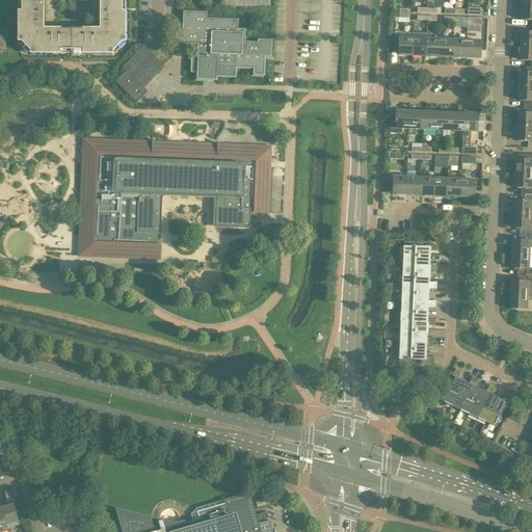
[(99,0),(99,29),(42,29),(42,1),(43,1),(43,0),(16,0),(16,1),(17,1),(17,45),(27,54),(114,54),(124,45),(124,0),(99,0)]
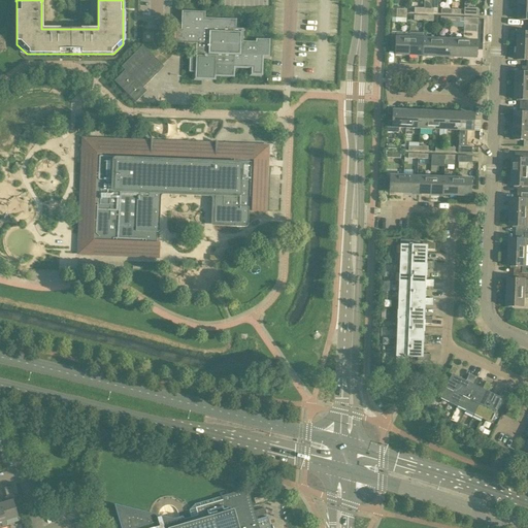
[(527,6),(519,6),(518,20),(527,20),(527,6)]
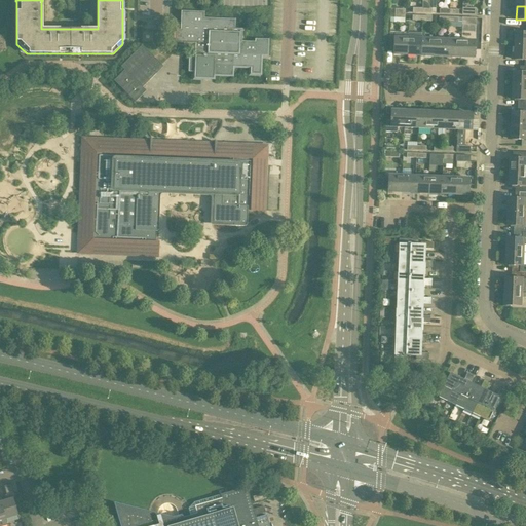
[(188,72),(194,72),(194,78),(213,79),(213,76),(232,76),(232,67),(251,68),(250,74),(260,74),(261,55),(267,55),(267,40),(255,39),(255,42),(241,42),(242,29),(234,29),(234,20),(203,19),(203,12),(181,11),(181,24),(175,23),(174,46),(183,46),(184,43),(195,44),(194,57),(189,57),(188,72)]
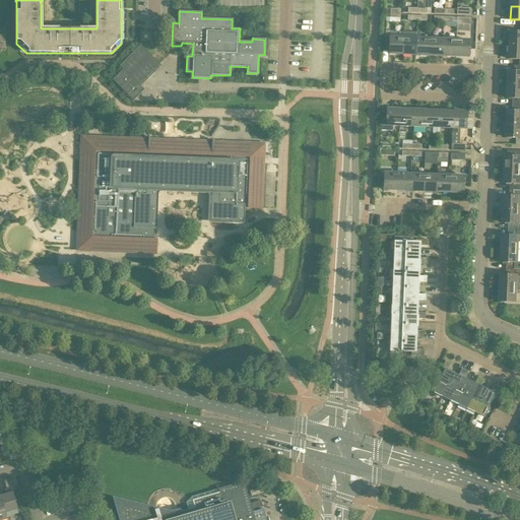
[(509,46),(519,46),(519,27),(519,33),(510,33),(509,46)]
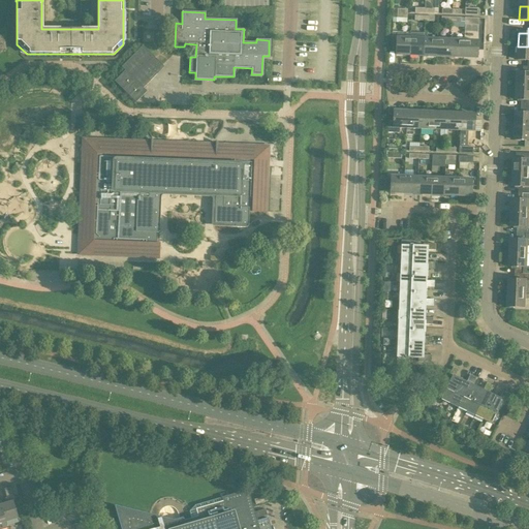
[(403,33),(396,33),(391,32),(391,49),(395,54),(395,55),(408,56),(409,38),(409,33),(403,33)]
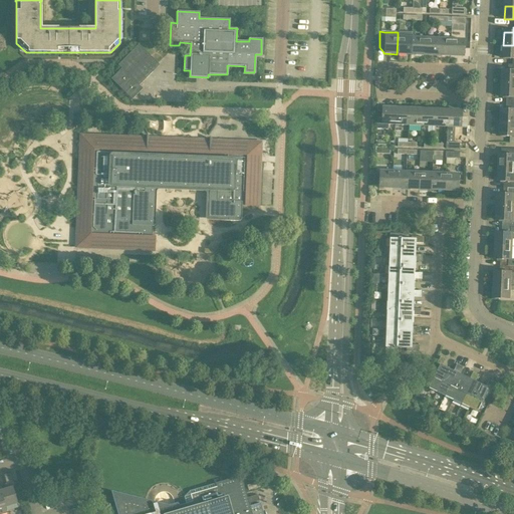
[(411,55),(411,38),(398,37),(397,54),(411,55)]
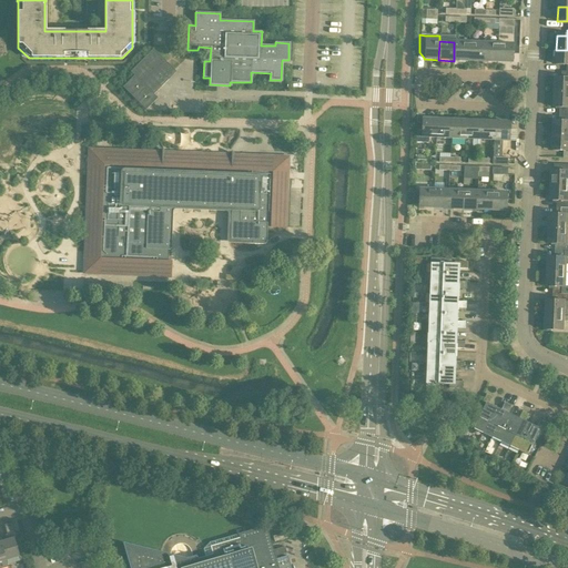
[(454,42),(454,61),(468,61),(468,42),(454,42)]
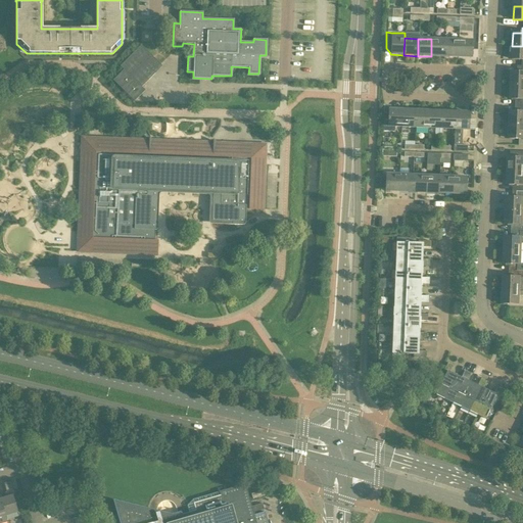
[(431,39),(431,56),(444,57),(444,40),(431,39)]
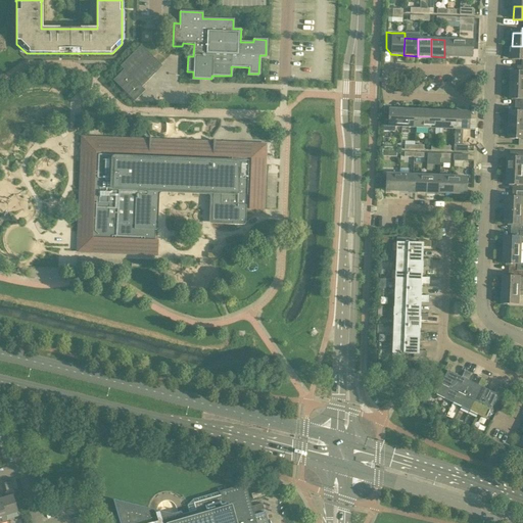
[(444,40),(444,57),(458,57),(458,40),(444,40)]
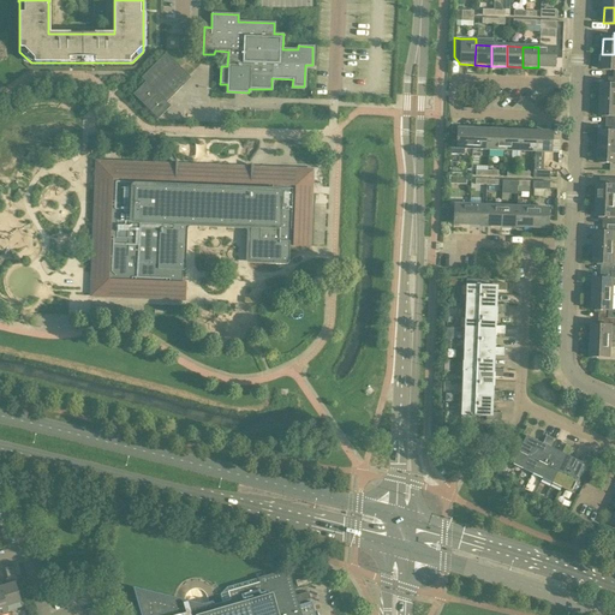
[(538,47),(538,67),(554,69),(555,48),(538,47)]
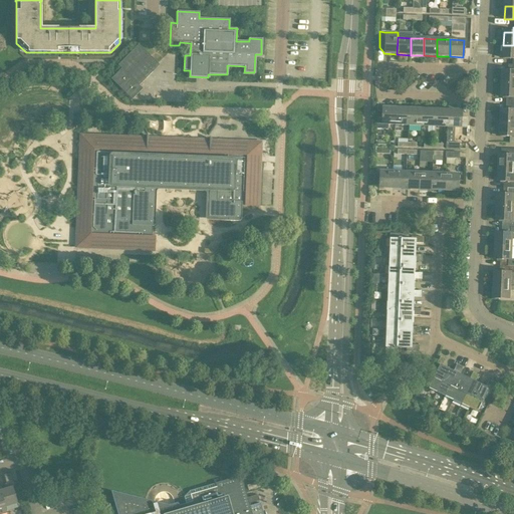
[(139,86),(160,65),(139,45),(117,65),(121,69),(111,79),(132,99),(143,89),(139,86)]
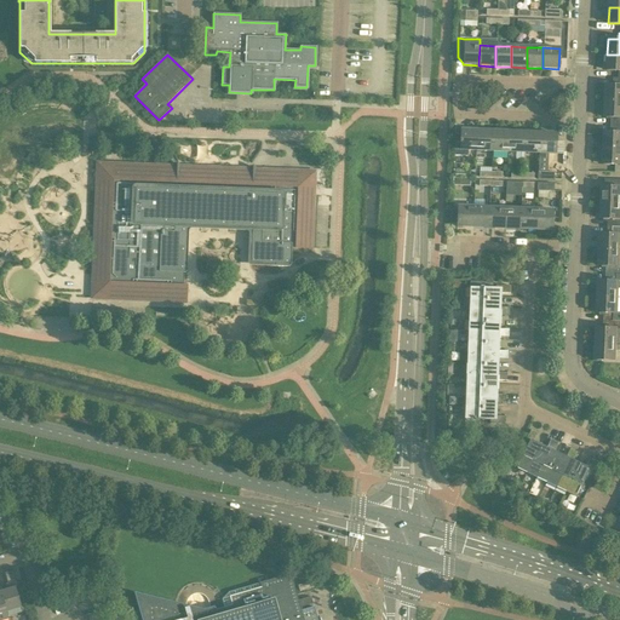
[(619,55),(607,55),(607,70),(619,72),(619,79),(619,78),(619,55)]
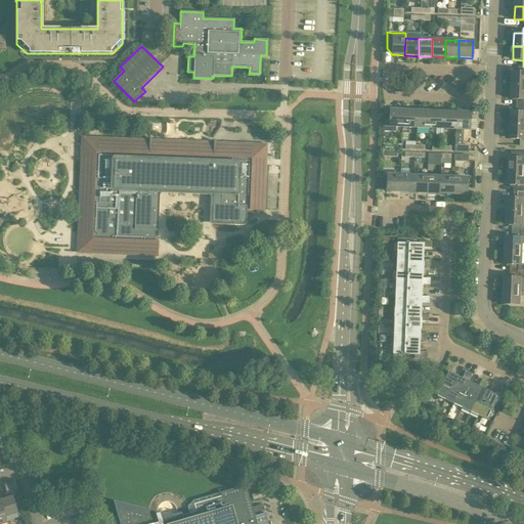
[(512,86),(523,86),(523,66),(523,67),(522,73),(512,72),(512,86)]
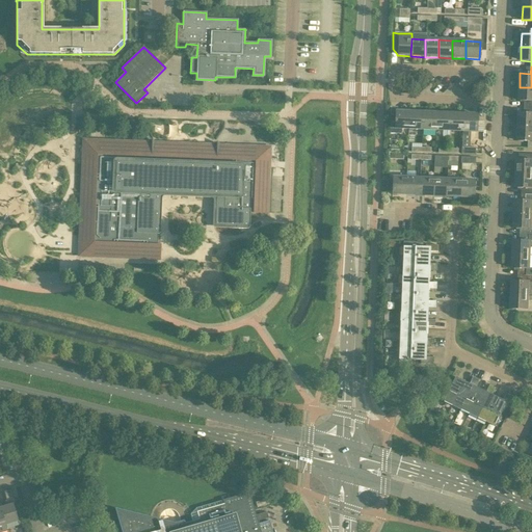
[(531,87),(520,87),(519,101),(529,102),(529,108),(531,107),(531,87)]
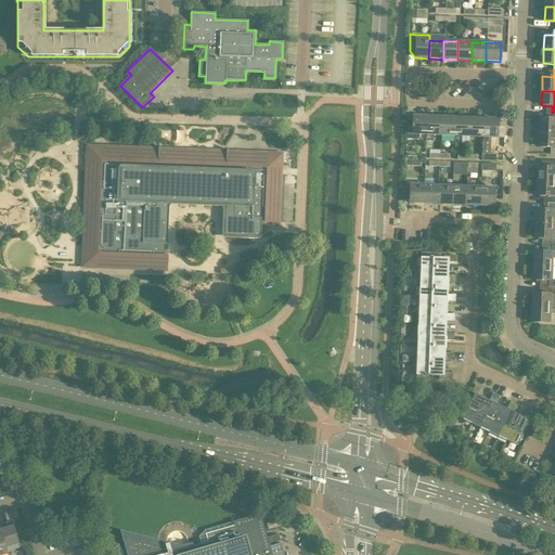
[(540,133),(554,133),(554,112),(552,113),(552,119),(541,119),(540,133)]
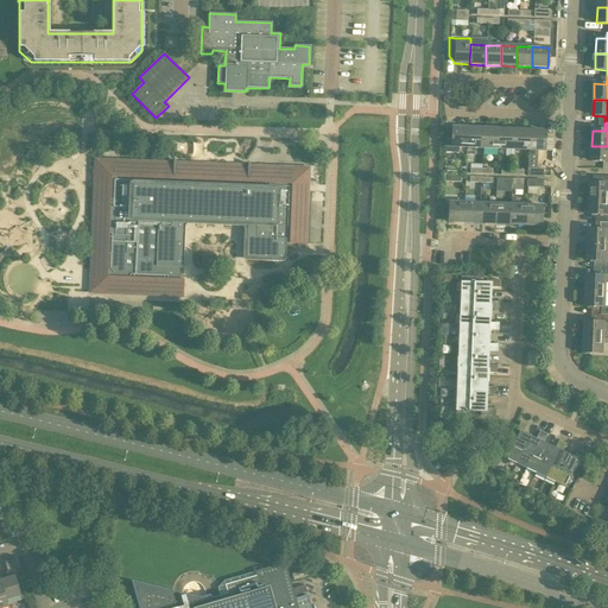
[(467,149),(468,128),(451,128),(451,134),(445,134),(444,153),(458,153),(458,149),(467,149)]
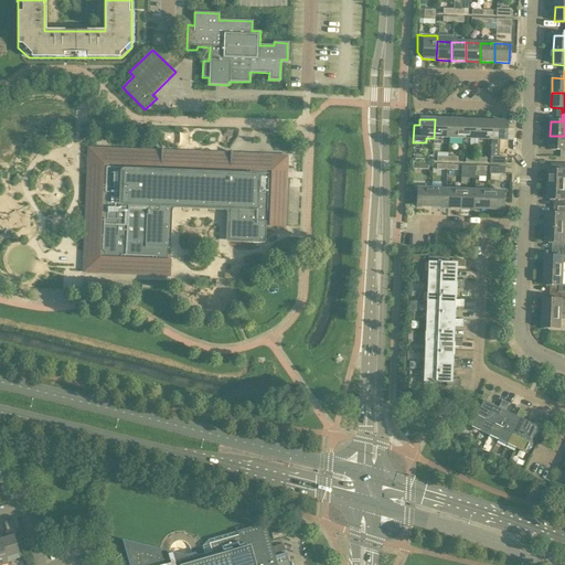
[(435,119),(434,138),(448,138),(449,120),(435,119)]
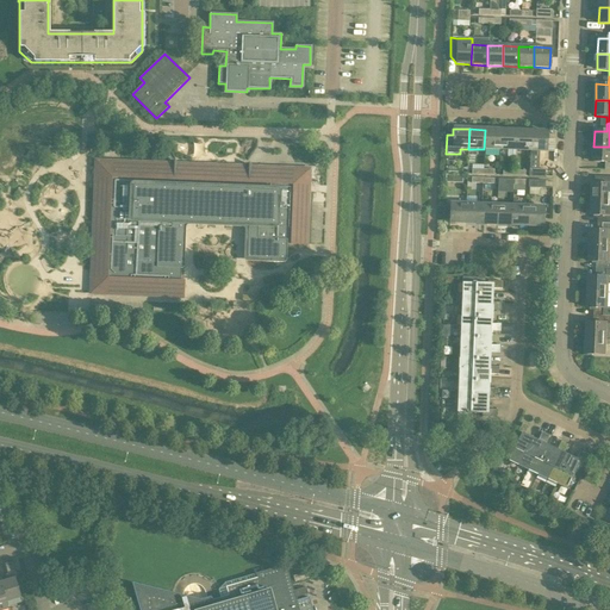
[(485,130),(484,149),(499,150),(499,130),(485,130)]
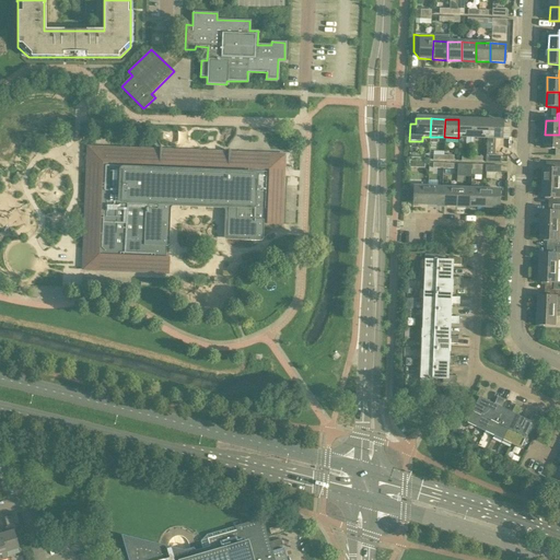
[(458,119),(458,138),(473,138),(473,120),(458,119)]
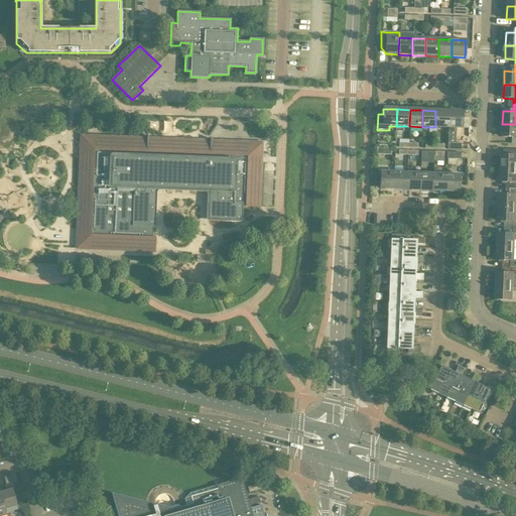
[(448,128),(448,111),(435,111),(435,127),(448,128)]
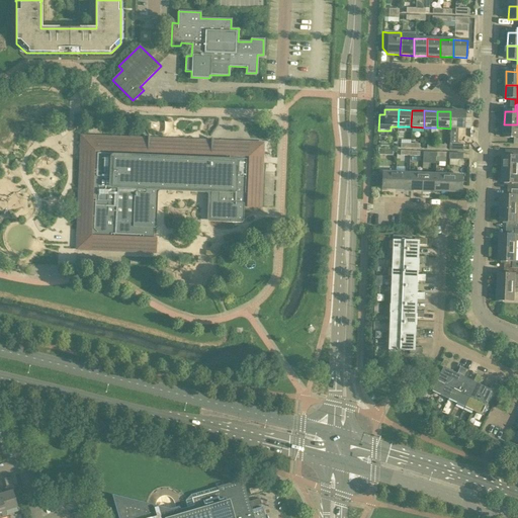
[(463,128),(464,112),(450,111),(450,128),(449,144),(448,151),(462,151),(462,145),(463,145),(463,138),(457,138),(457,128),(463,128)]
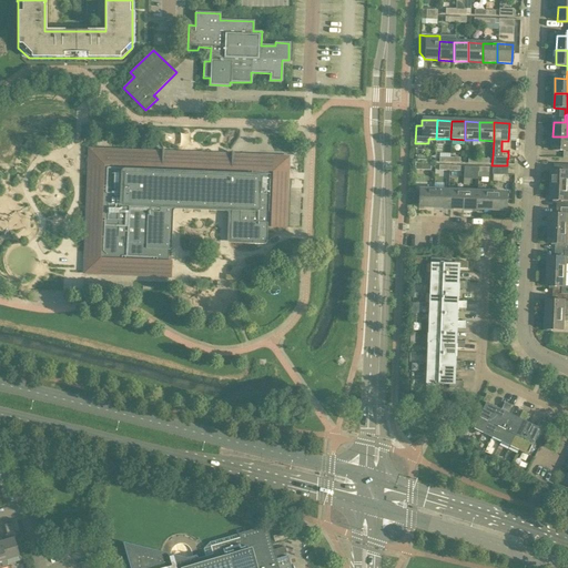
[(567,137),(553,137),(553,151),(564,151),(563,159),(567,158),(567,137)]
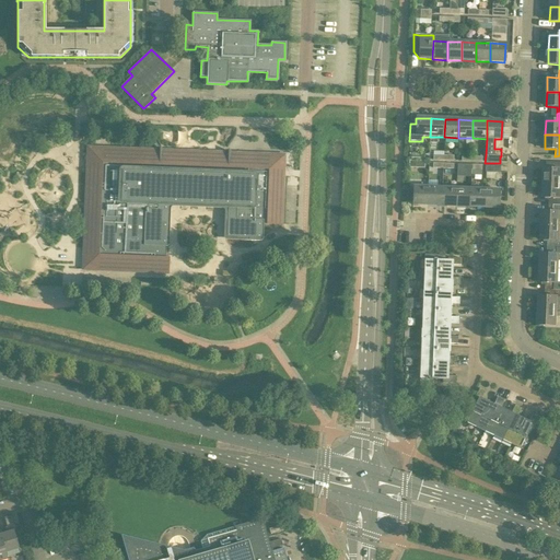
[(146,181),(174,189),(174,190),(174,191),(173,194),(173,195),(173,196),(174,198),(174,199),(175,201),(175,202),(176,205),(177,206),(178,208),(179,209),(182,210),(183,211),(184,211),(187,212),(189,213),(190,213),(193,213),(194,213),(196,213),(198,212),(199,211),(201,211),(202,210),(203,209),(205,208),(207,207),(207,206),(208,205),(209,202),(209,201),(210,199),(210,197),(211,195),(211,194),(210,193),(210,190),(213,190),(216,183),(246,193),(236,221),(245,223),(248,213),(267,221),(267,223),(267,224),(281,225),(283,177),(280,177),(281,159),(263,158),(263,155),(231,154),(231,156),(225,155),(225,153),(162,151),(162,153),(156,153),(156,151),(109,149),(109,151),(90,151),(90,170),(88,170),(84,248),(86,248),(86,255),(84,254),(83,269),(98,270),(98,268),(104,268),(104,270),(167,272),(168,258),(167,258),(165,258),(168,247),(129,235),(136,217),(128,214),(130,209),(137,210),(146,181)]
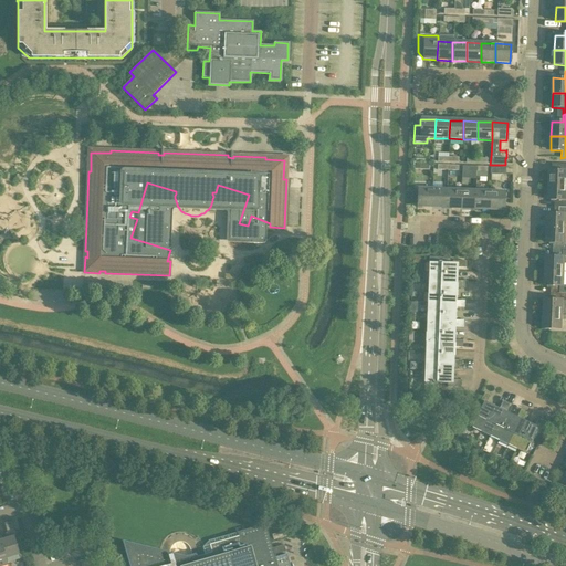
[(449,157),(449,154),(440,153),(439,157),(437,157),(437,161),(448,163),(449,157)]
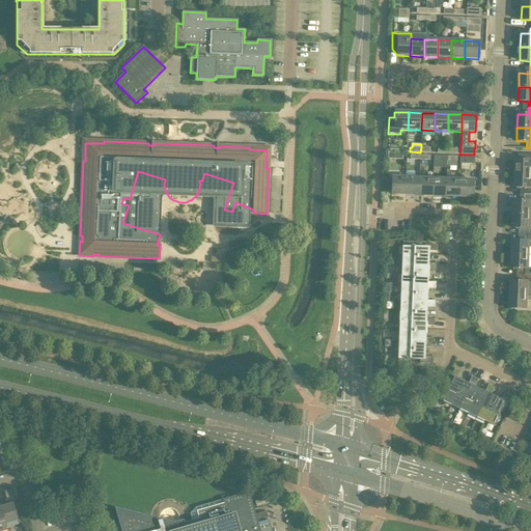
[(530,154),(526,155),(526,161),(515,161),(514,174),(530,174),(530,154)]
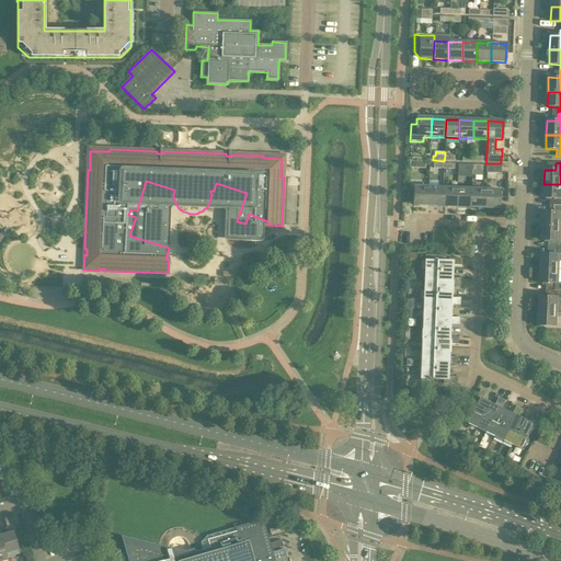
[(560,184),(544,184),(544,198),(554,199),(553,206),(560,205),(560,184)]
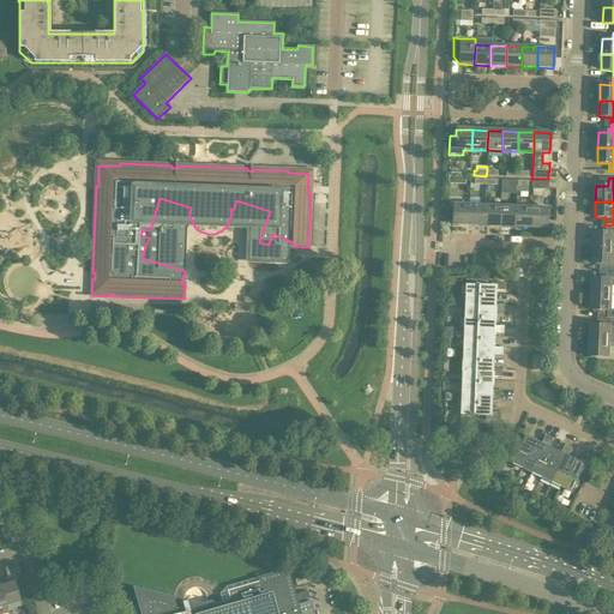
[(516,208),(515,228),(530,228),(531,208),(523,208),(523,203),(516,203),(516,208)]
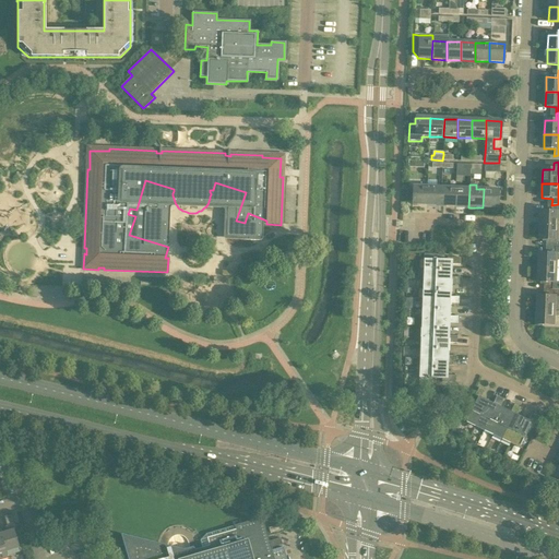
[(426,205),(427,187),(413,186),(412,204),(426,205)]
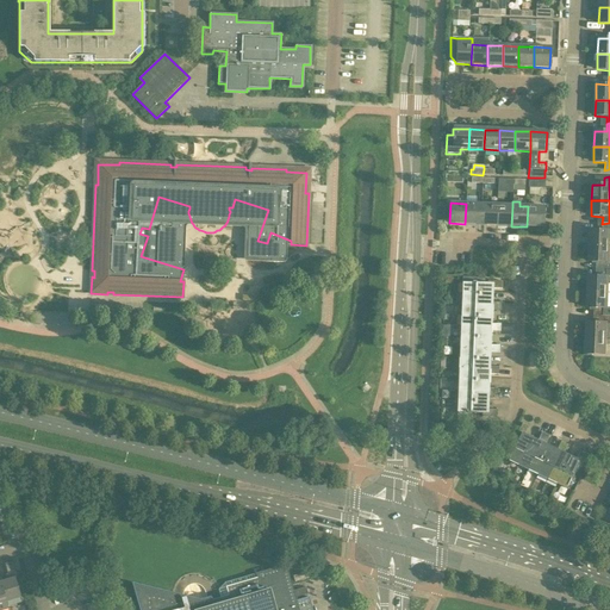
[(466,204),(465,224),(480,224),(481,205),(466,204)]
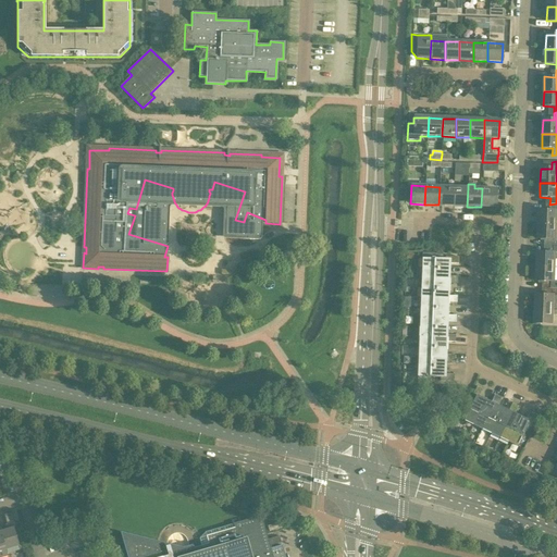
[(453,206),(454,187),(440,187),(438,205),(453,206)]
